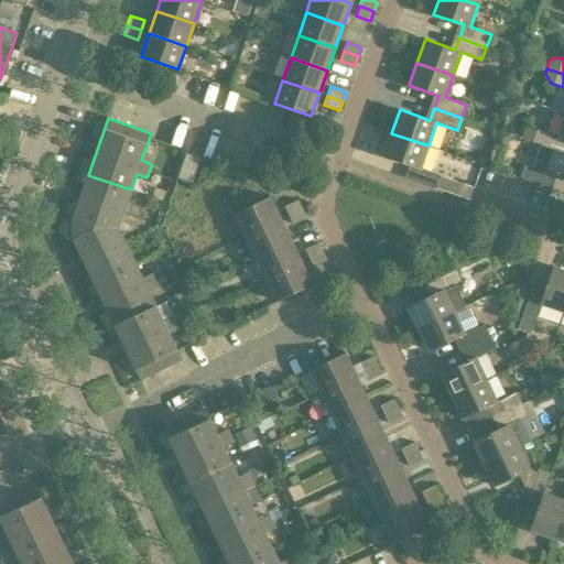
[(560,151),(563,139),(563,118),(557,137),(537,129),(532,142),(541,144),(560,151)]
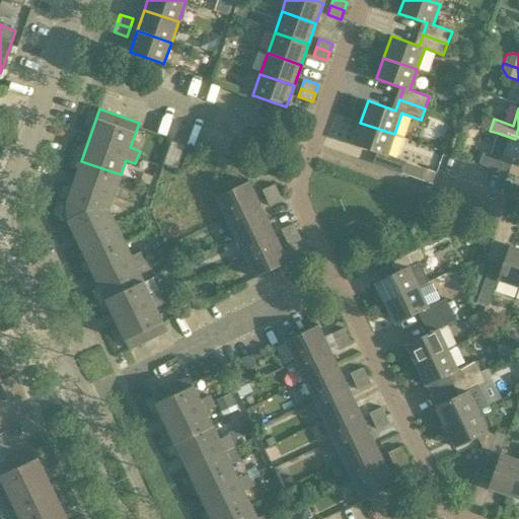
[(387,154),(394,134),(360,123),(353,143),(381,153),(377,164),(401,173),(405,161),(387,154)]
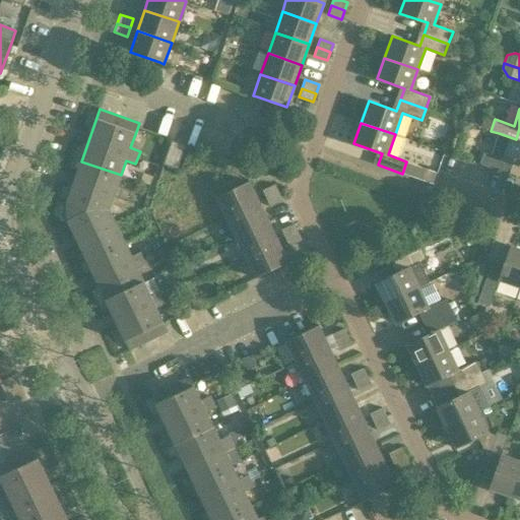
[(519,165),(519,140),(516,139),(499,133),(492,154),(483,152),(479,164),(505,173),(509,161),(519,165)]
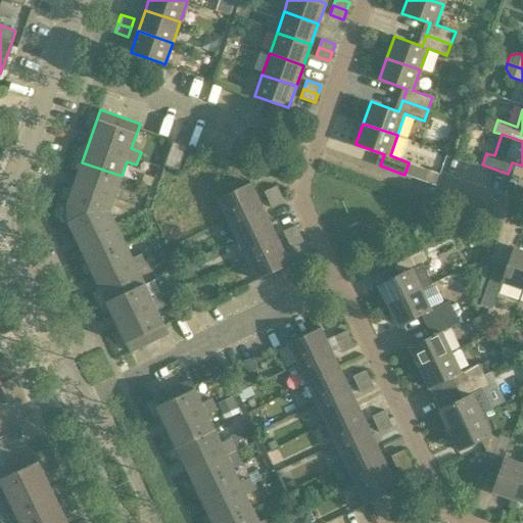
[(178,170),(186,145),(173,141),(163,164),(178,170)]
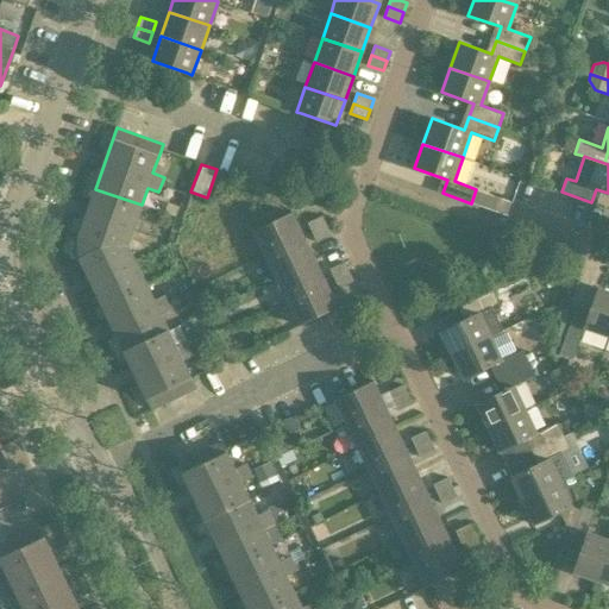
[(127,245),(142,205),(95,189),(79,237),(127,245)]
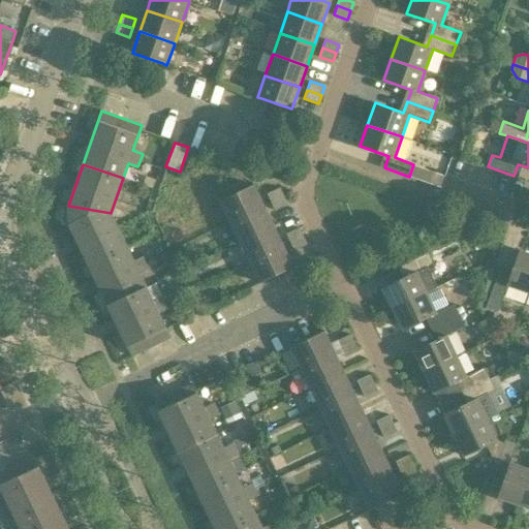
[(230,221),(263,205),(253,184),(220,199),(230,221)]
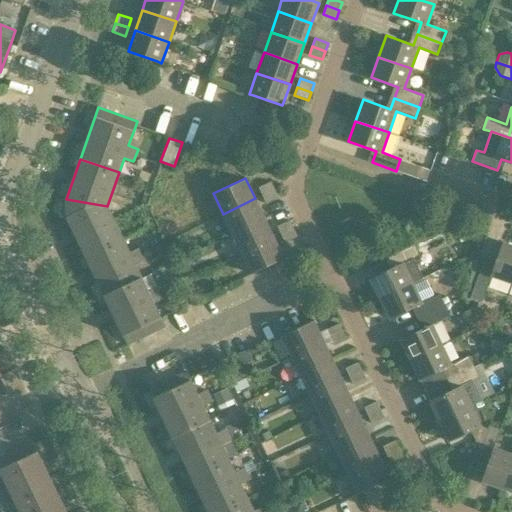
[(262,195),(274,189),(271,181),(258,187),(262,195)]
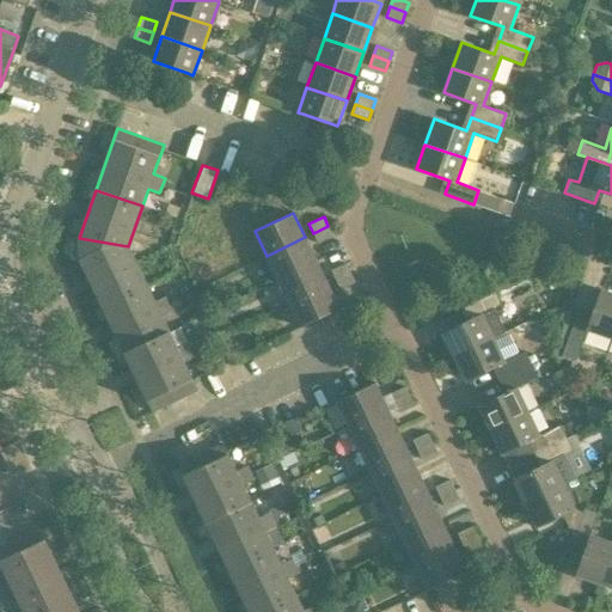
[(328,226),(313,233),(318,243),(332,236),(328,226)]
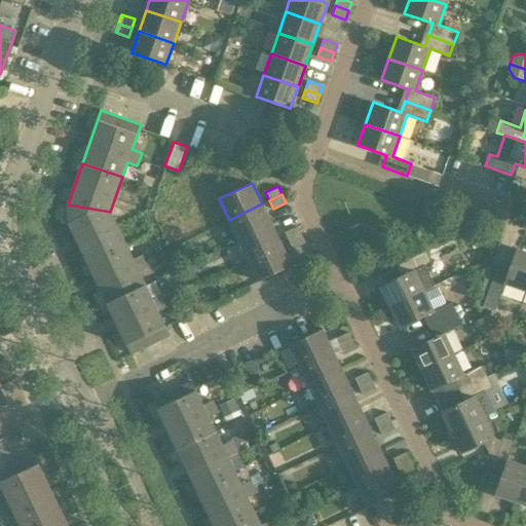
[(238,239),(271,224),(262,203),(229,220),(238,239)]
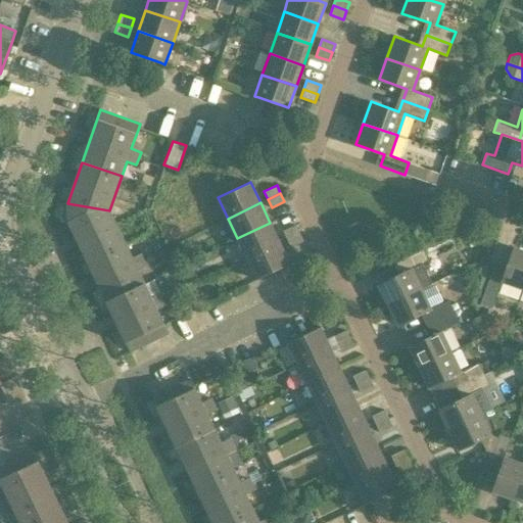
[(87,260),(125,242),(109,210),(67,203),(66,204),(67,222),(87,260)]
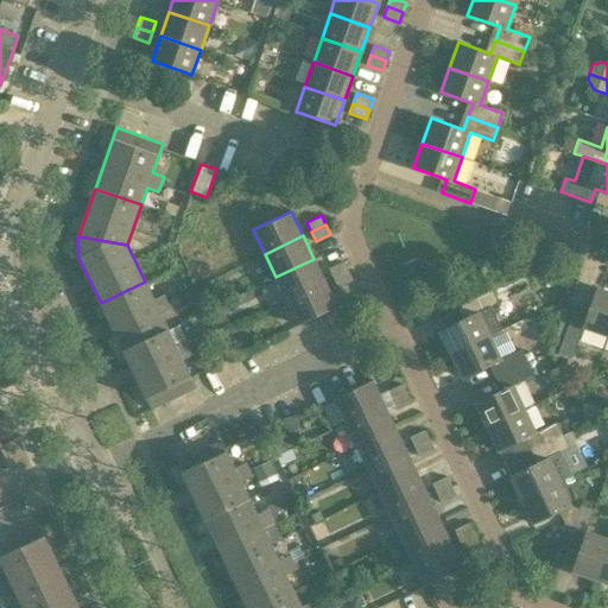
[(287,301),(325,282),(314,259),(276,277),(287,301)]
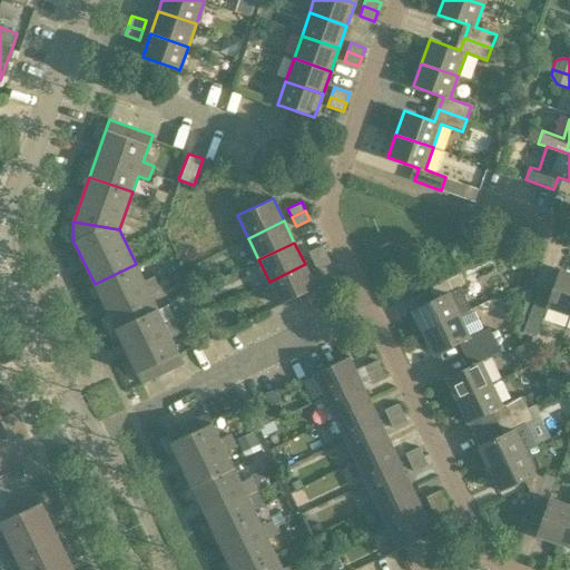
[(313,261),(326,254),(322,245),(308,252),(313,261)]
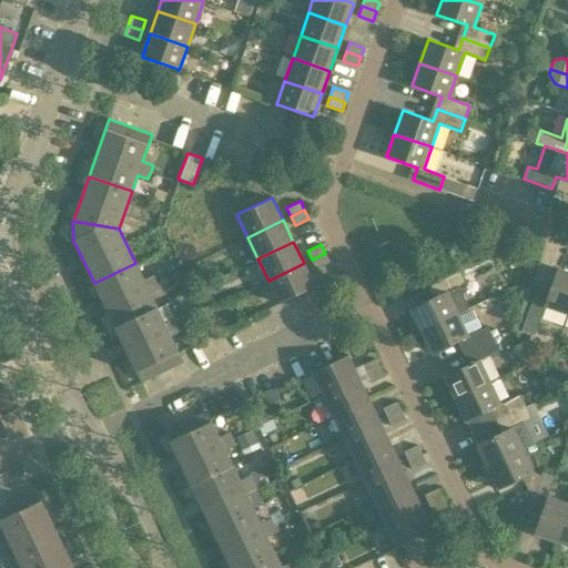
[(325,253),(312,260),(316,269),(330,262),(325,253)]
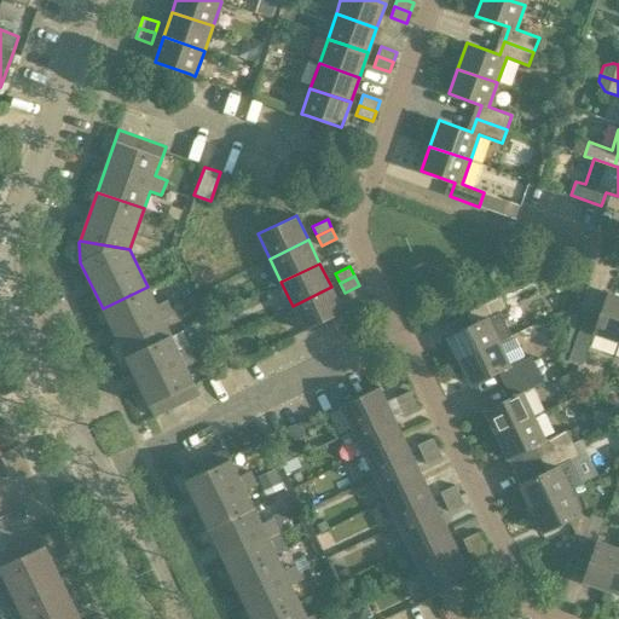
[(126,357),(171,335),(163,319),(174,313),(171,306),(167,300),(156,305),(148,287),(103,308),(126,357)]
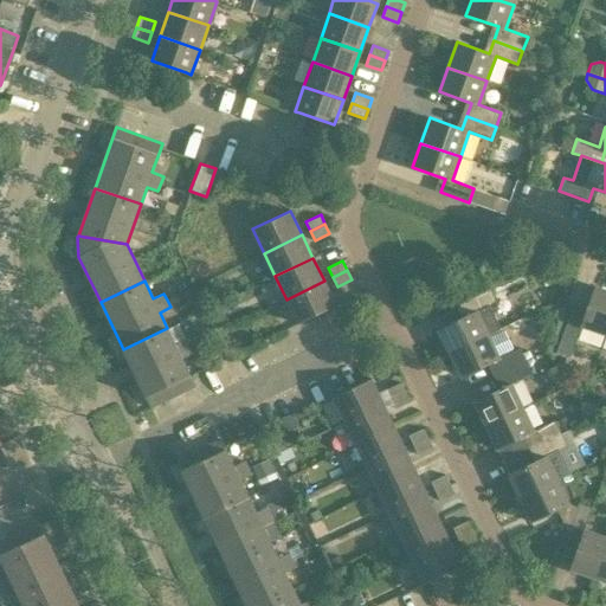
[(324,281),(287,300),(298,323),(336,305),(324,281)]
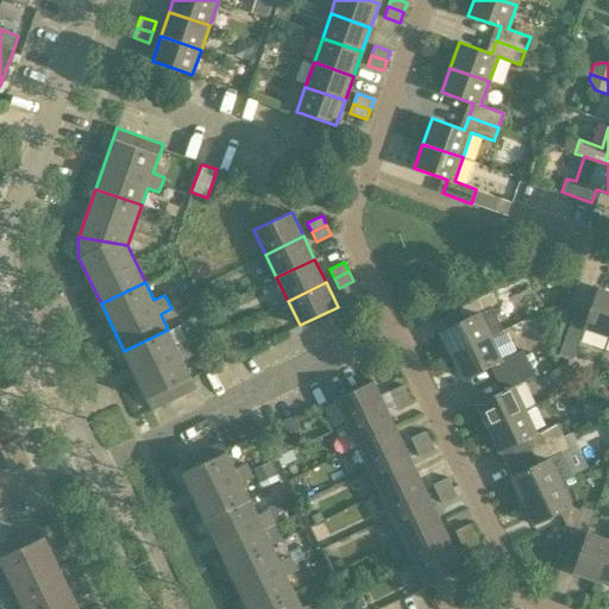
[(584,327),(608,336),(608,334),(608,292),(598,288),(586,320),(573,315),(563,345),(559,355),(573,359),(577,350),(584,327)]
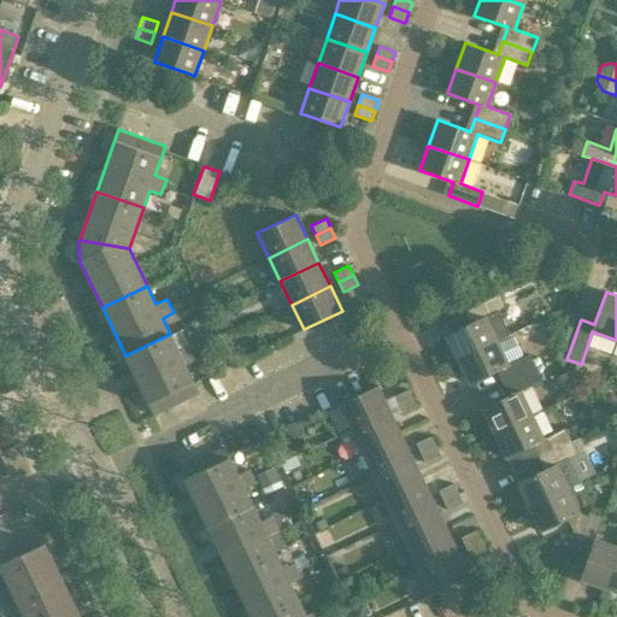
[(447,335),(458,359),(510,335),(498,311),(507,306),(500,293),(472,306),(479,319),(447,335)]
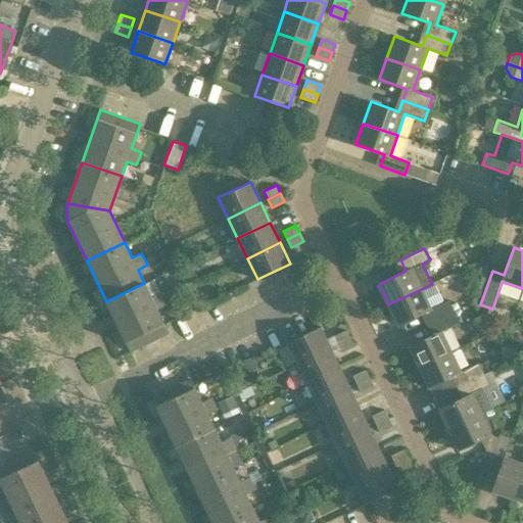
[(130,351),(169,333),(163,323),(157,310),(167,304),(160,292),(151,297),(144,283),(106,301),(130,351)]
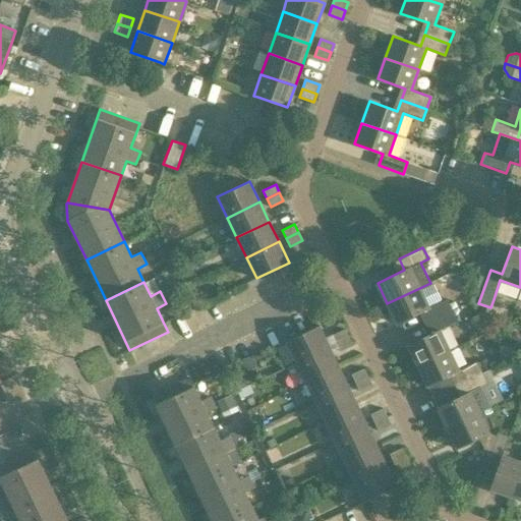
[(428,322),(452,310),(453,310),(447,299),(440,302),(439,301),(441,300),(433,285),(431,285),(430,283),(387,303),(397,324),(423,310),(428,322)]
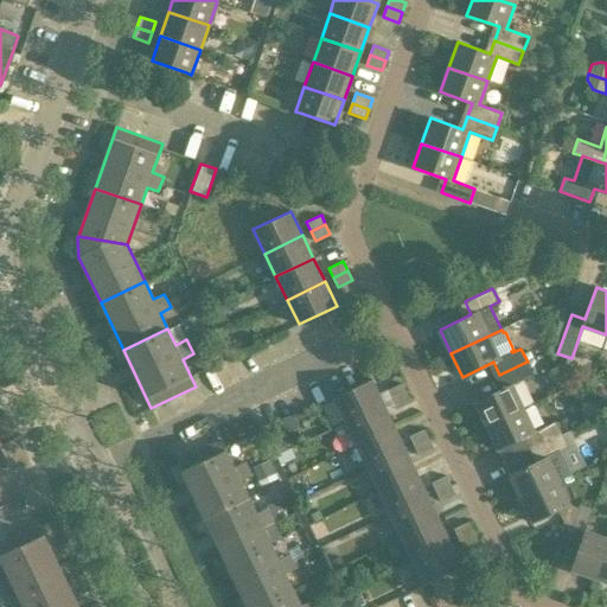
[(486,427),(523,409),(524,408),(512,384),(534,375),(528,362),(526,362),(499,375),(505,388),(474,402),(486,427)]
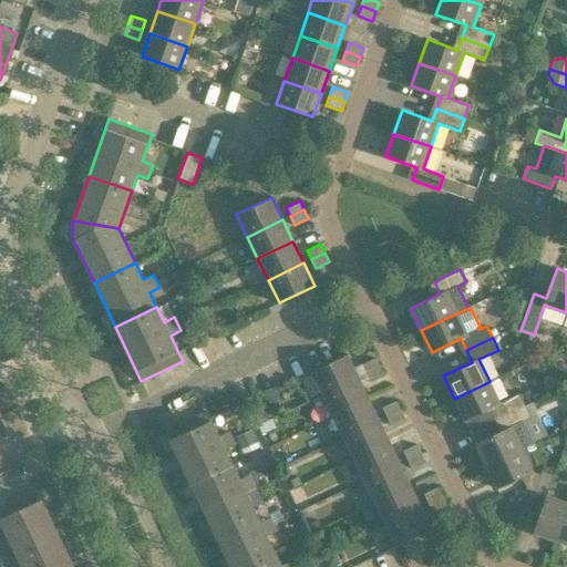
[(322,394),(358,377),(347,354),(311,371),(322,394)]
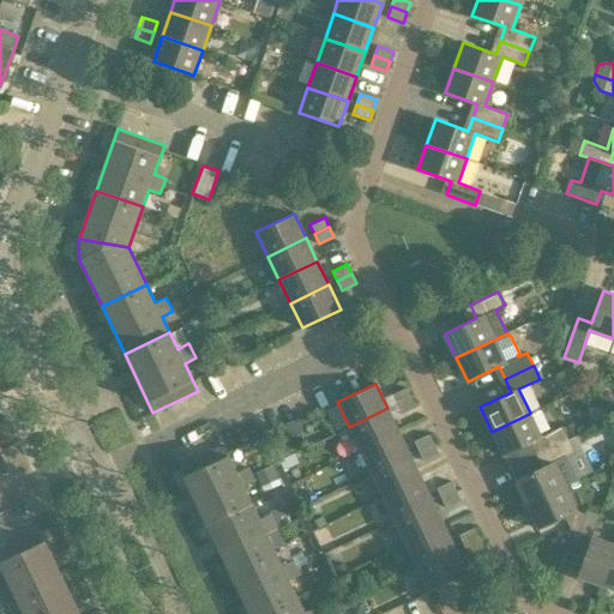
[(396,404),(411,397),(407,387),(392,395),(396,404)]
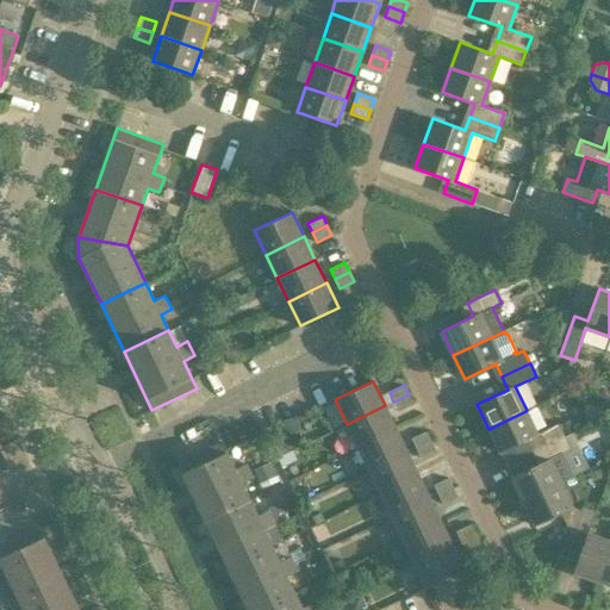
[(409,394),(393,402),(398,411),(414,404),(409,394)]
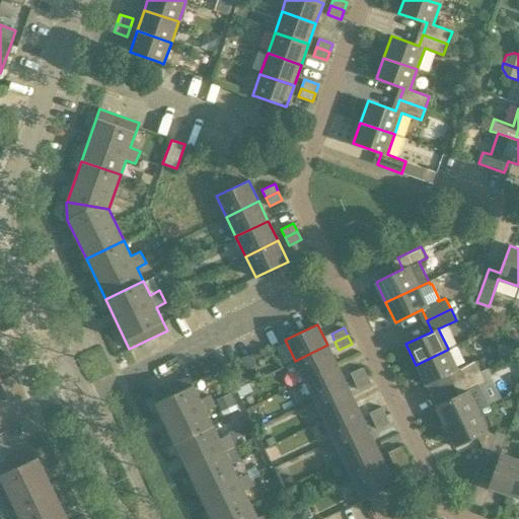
[(305,380),(338,365),(327,345),(295,361),(305,380)]
